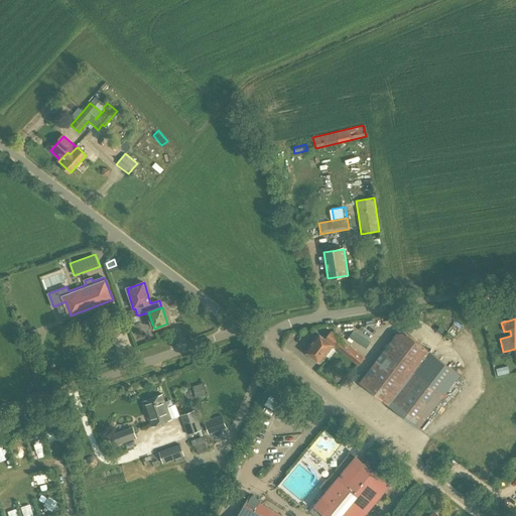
[(365,358),(332,332),(326,340),(318,334),(305,351),(320,363),(334,346),(359,365),(365,358)]
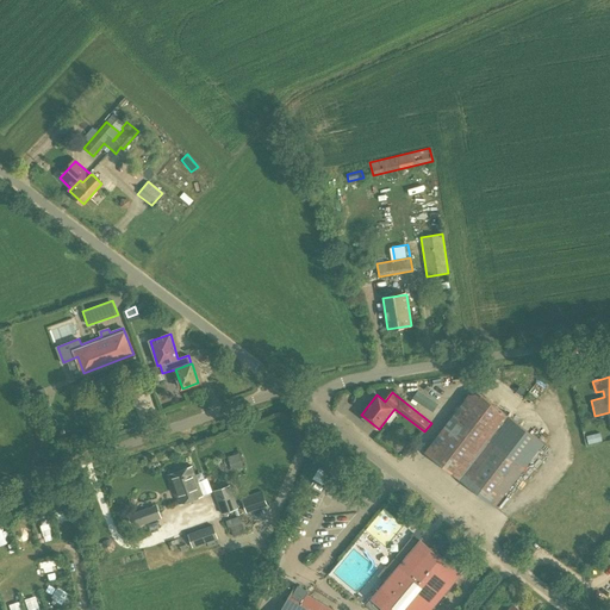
[(495,508),(543,443),(479,393),(468,394),(424,452),(495,508)]
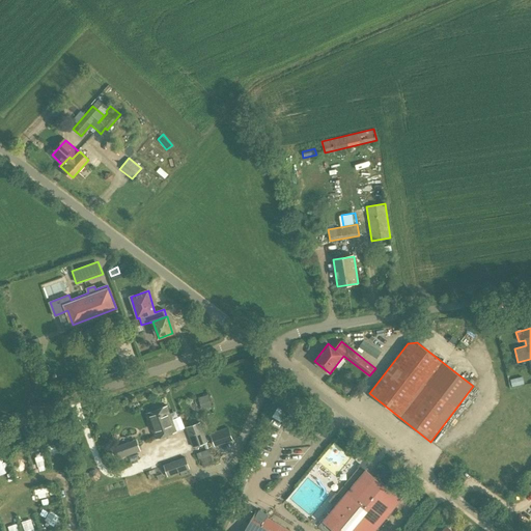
[(522,376),(510,380),(512,387),(524,384),(522,376)]
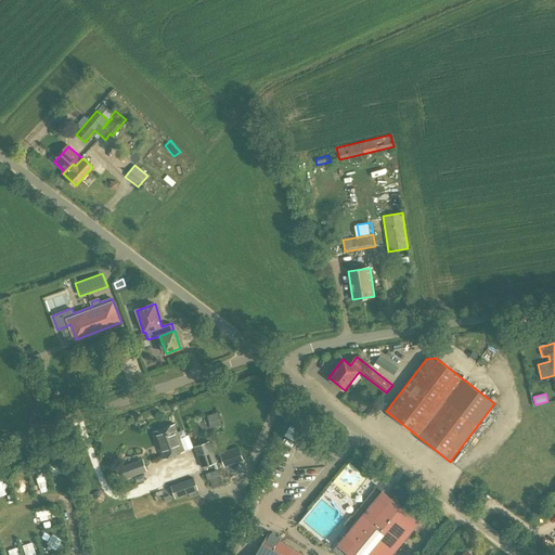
[(210,428),(221,425),(217,413),(206,416),(210,428)]
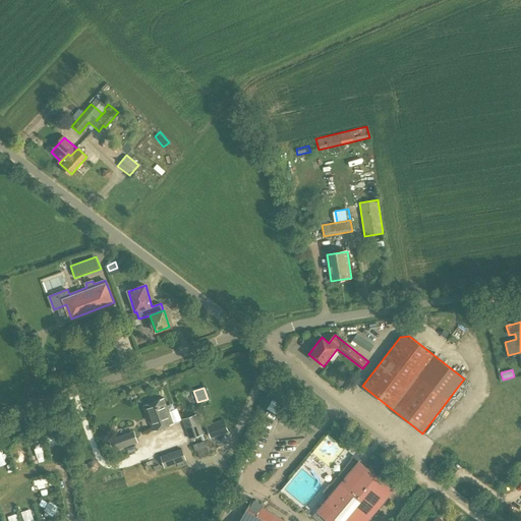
[(165,398),(145,406),(154,429),(173,422),(165,398)]
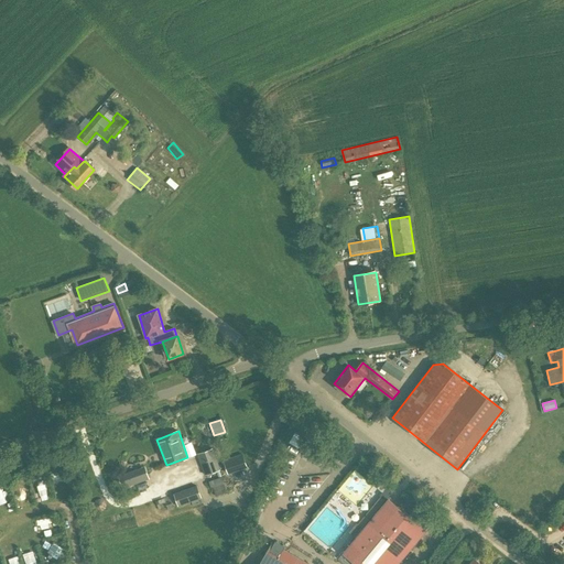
[(296,436),(293,445),(301,448),(304,440),(296,436)]
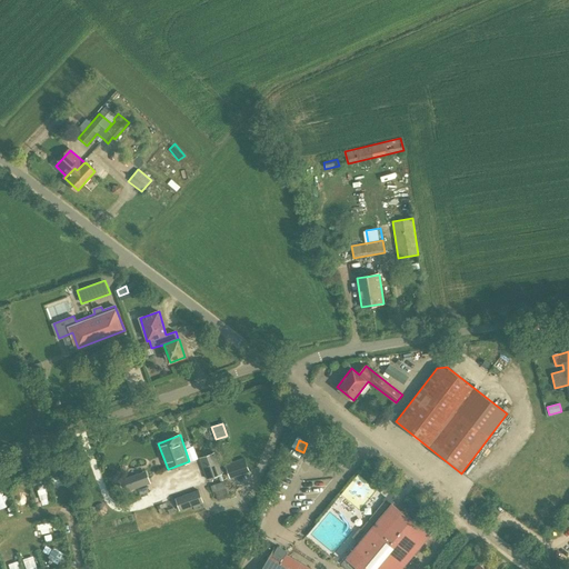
[(207,480),(222,475),(215,452),(199,458),(207,480)]
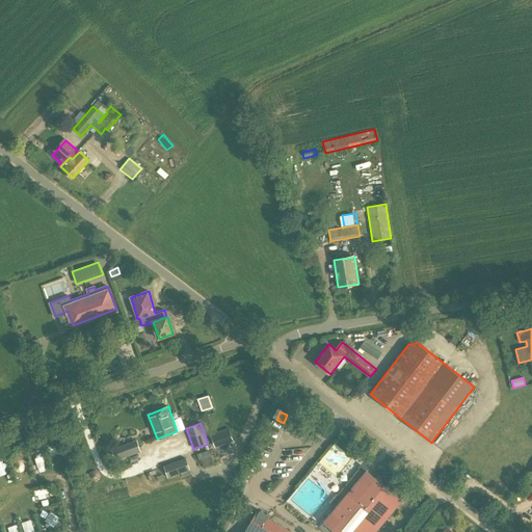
[(210,434),(215,448),(221,446),(216,432),(210,434)]
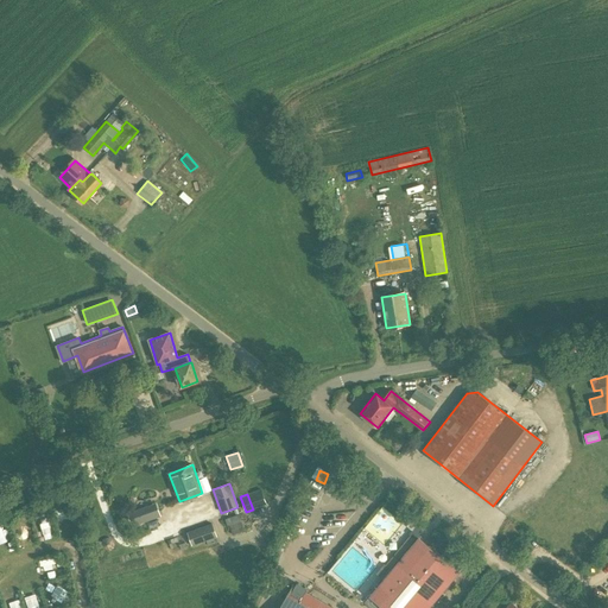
[(158,511),(151,513),(149,505),(127,513),(132,526),(160,517),(158,511)]
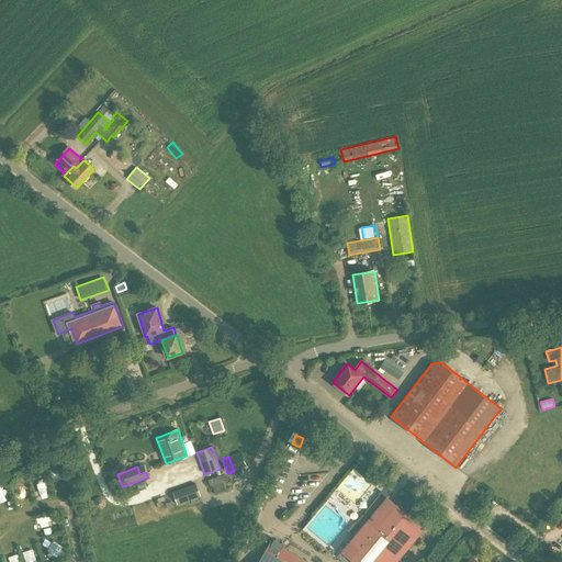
[(48,490),(45,482),(34,487),(38,495),(48,490)]
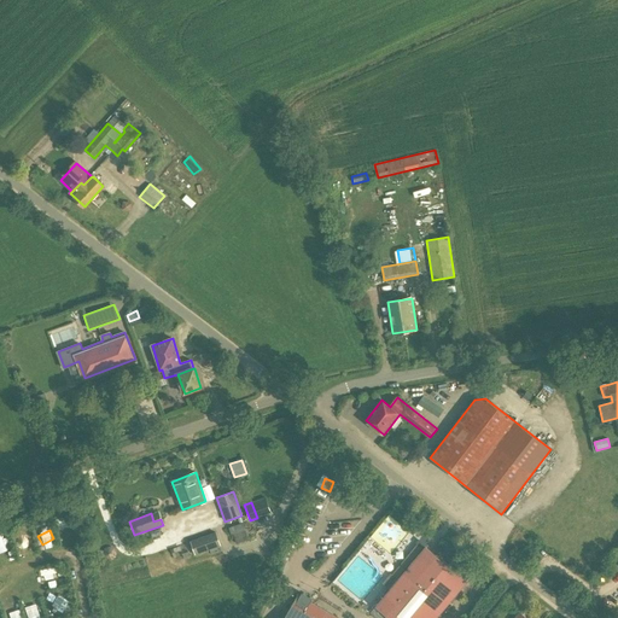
[(235,544),(249,540),(245,531),(233,535),(235,544)]
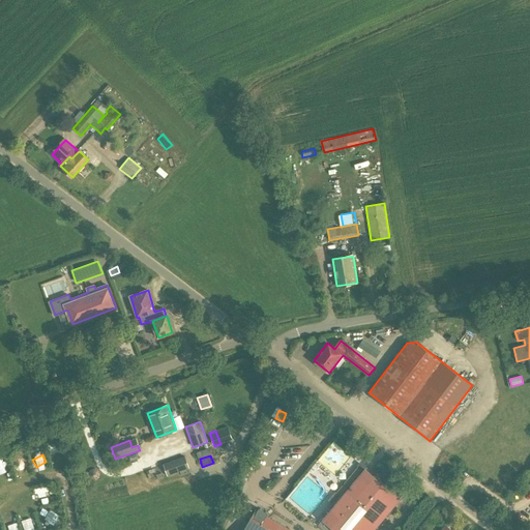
[(167,476),(188,468),(184,457),(163,465),(167,476)]
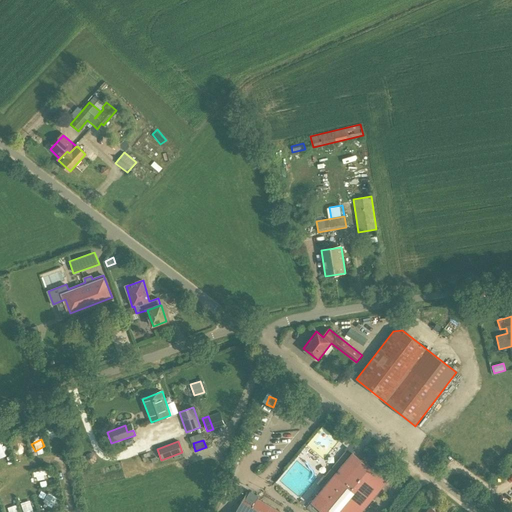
[(13,444),(16,454),(23,451),(20,442),(13,444)]
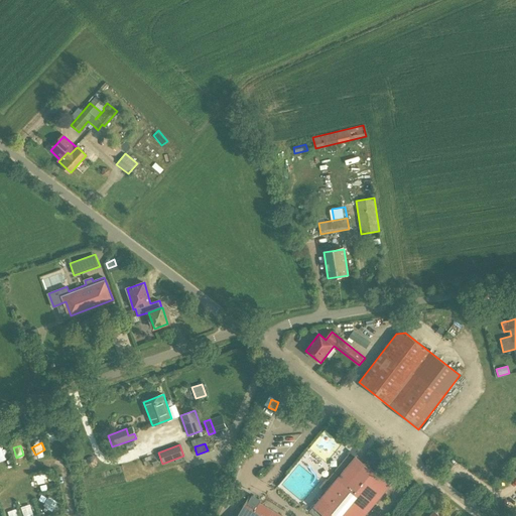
[(328,515),(363,515),(390,485),(390,484),(356,456),(314,505),(328,515)]
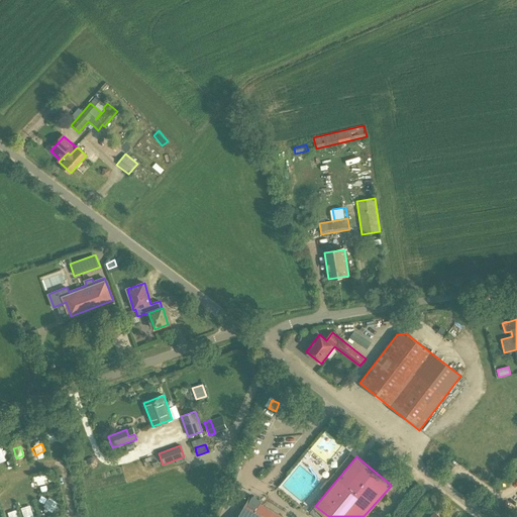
[(325,493),(331,484),(326,480),(319,488),(325,493)]
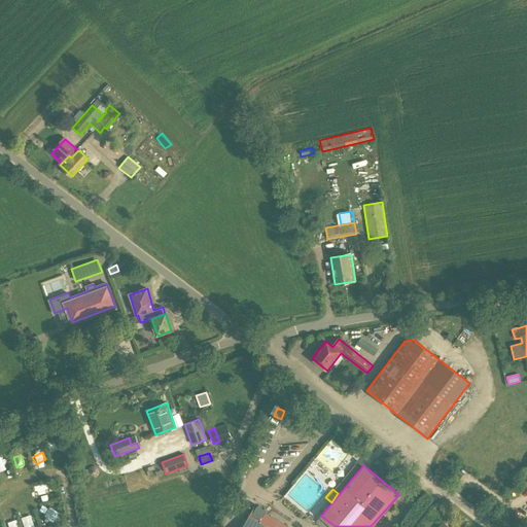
[(264,512),(256,507),(255,510),(253,508),(242,526),(284,526),(262,514),(264,512)]
